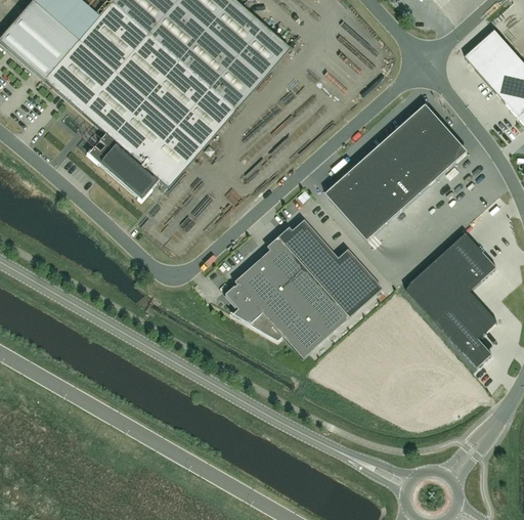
[(113,0),(44,79),(105,132),(98,140),(104,144),(99,150),(94,145),(88,153),(141,199),(159,179),(168,187),(290,47),(235,0),(113,0)]
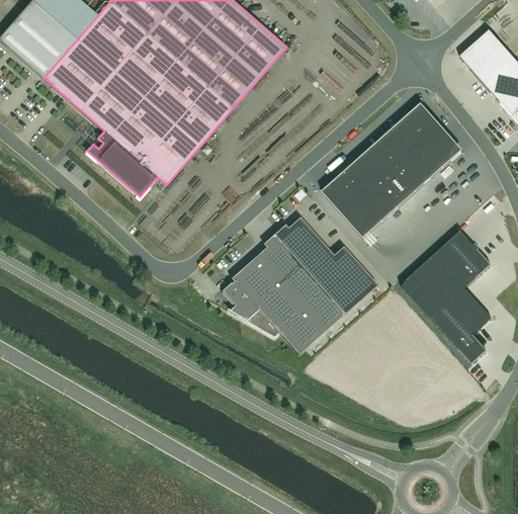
[(517,60),(490,28),(459,56),(513,116),(517,111),(517,60)]
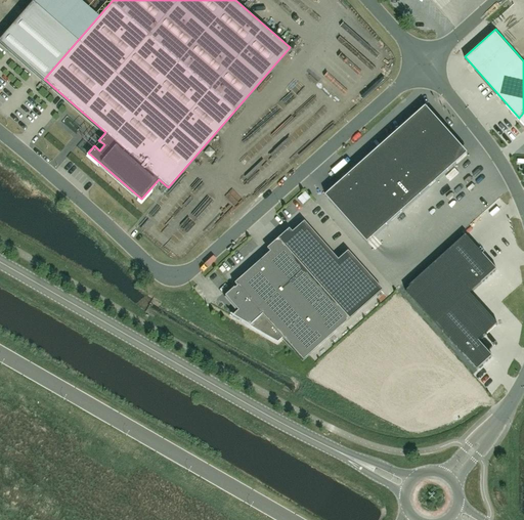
[(364,45),(366,41),(357,35),(354,38),(364,45)]
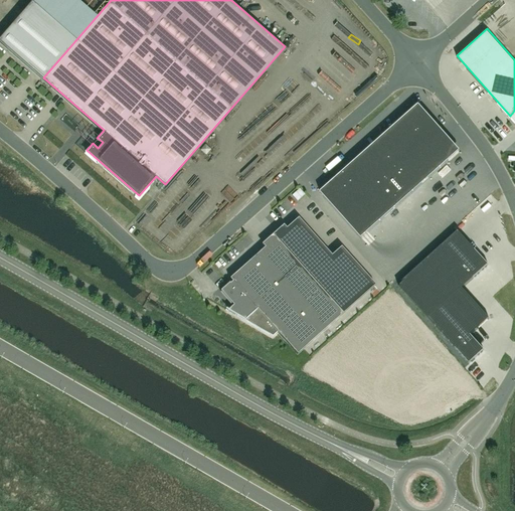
[(320,190),(361,235),(448,159),(427,136),(441,125),(419,102),(320,190)]
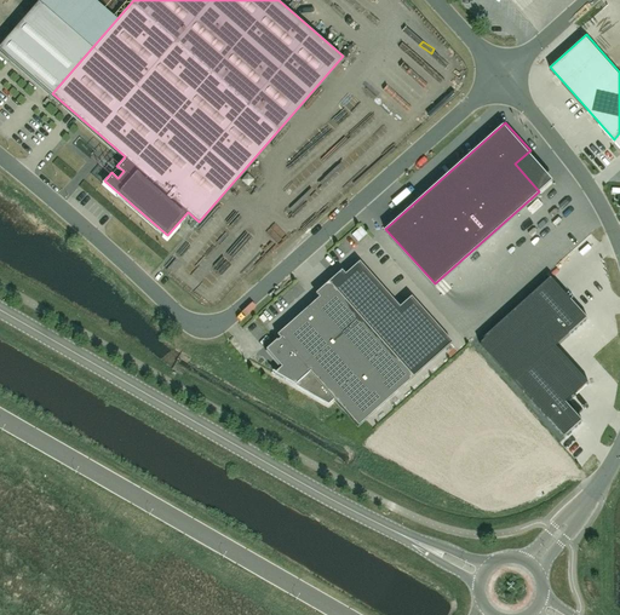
[(357,423),(413,374),(452,339),(411,293),(399,304),(359,258),(332,282),(276,332),(280,335),(277,338),(276,337),(265,346),(281,365),(274,369),(328,401),(333,396),(357,423)]
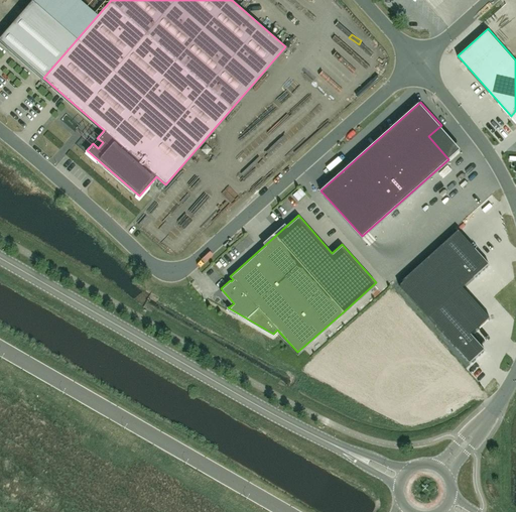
[(490,262),(459,229),(399,283),(470,361),(485,348),(472,333),(490,315),(464,286),(490,262)]
